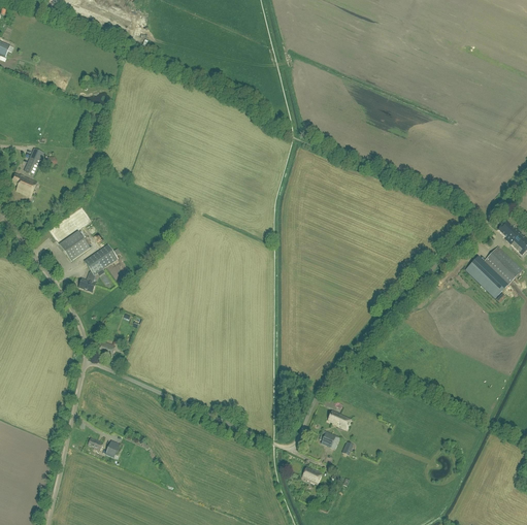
[(9,44),(0,39),(0,54),(4,56),(9,44)]
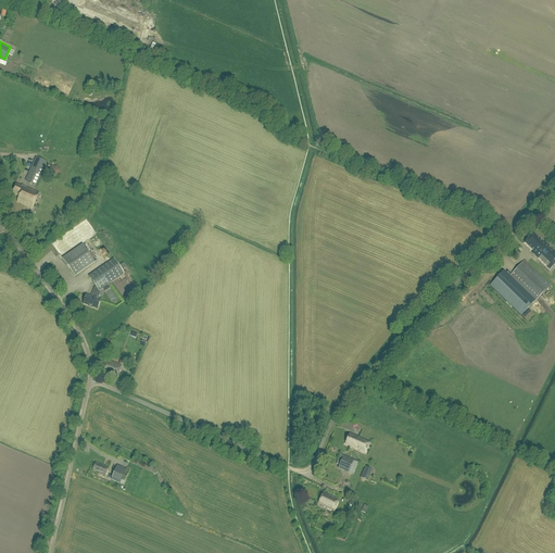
[(45,161),(35,156),(25,178),(36,183),(45,161)]
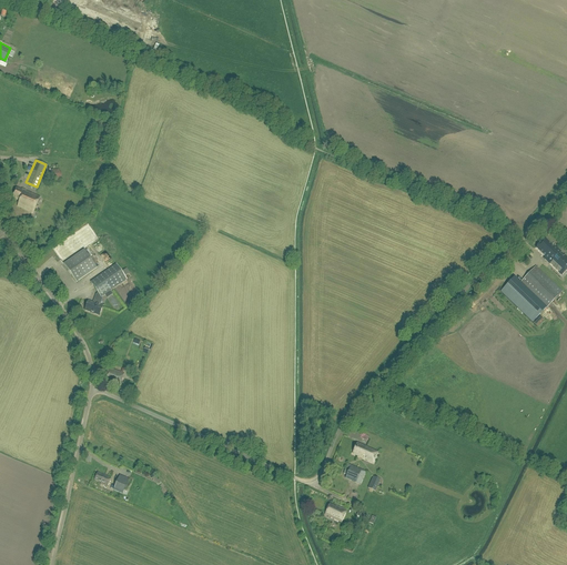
[(61,173),(58,167),(51,168),(48,173),(51,179),(58,179),(61,173)]
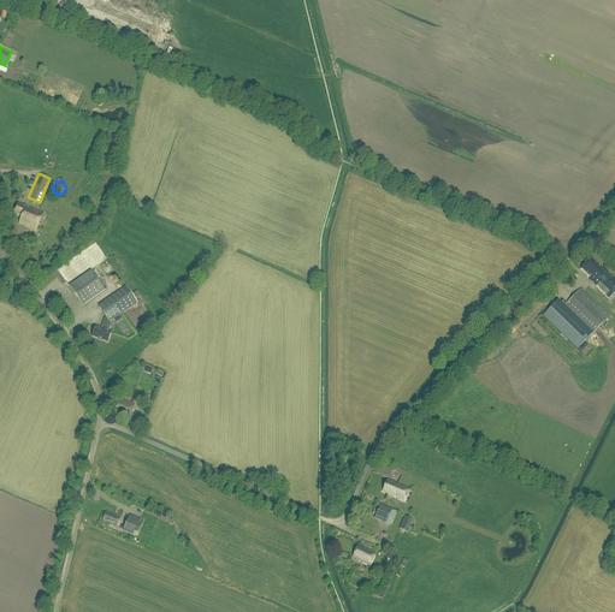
[(27,205),(17,201),(12,212),(21,215),(18,220),(35,229),(42,211),(27,205)]
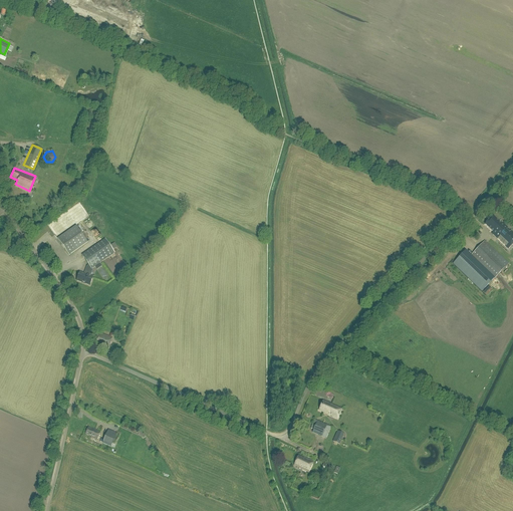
[(501,222),(492,214),(484,222),(492,230),(491,231),(496,237),(498,235),(501,238),(500,239),(502,241),(505,239),(509,243),(512,238),(512,237),(512,236),(512,231),(510,228),(509,229),(507,226),(503,222),(501,222)]
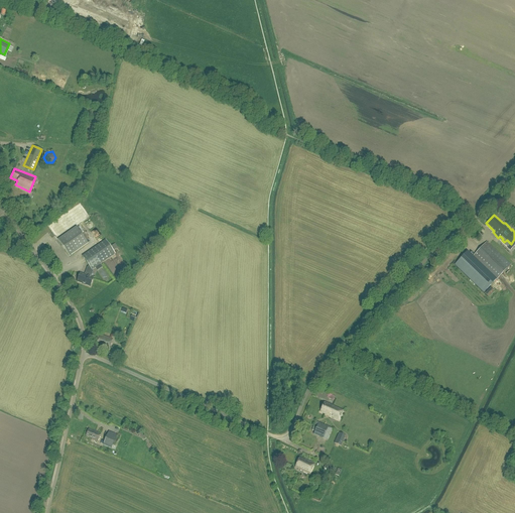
[(87,241),(76,224),(56,237),(69,254),(87,241)]
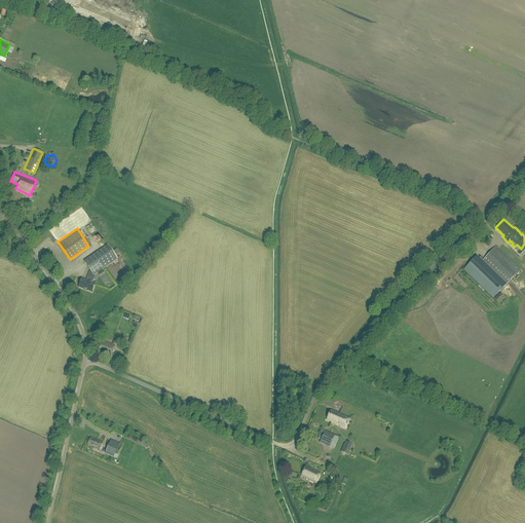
[(92,272),(117,256),(107,241),(82,258),(90,268),(92,272)]
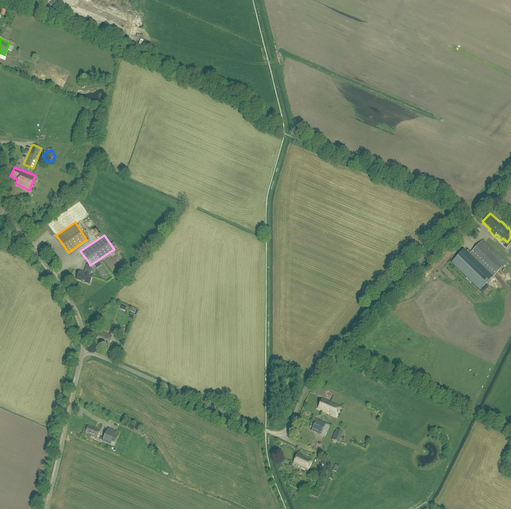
[(492,275),(506,260),(482,237),(468,252),(492,275)]
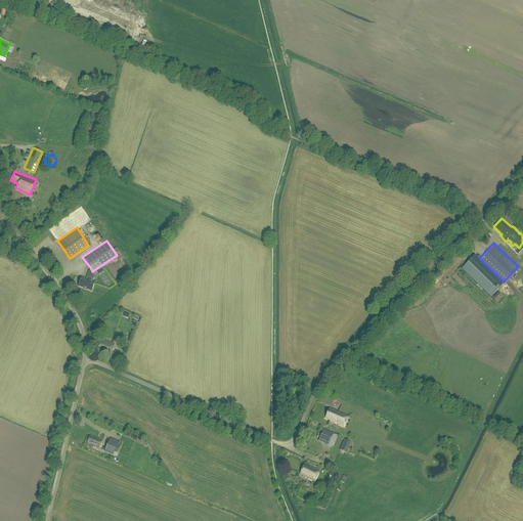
[(87,276),(87,277),(85,276),(81,275),(78,284),(91,289),(94,280),(90,278),(90,277),(87,276)]
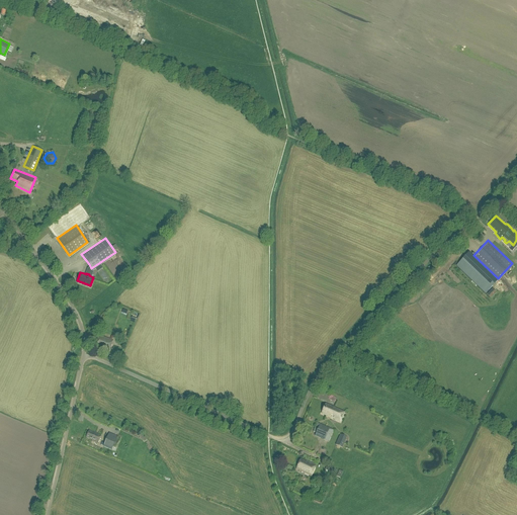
[(112,338),(98,333),(93,346),(107,351),(112,338)]
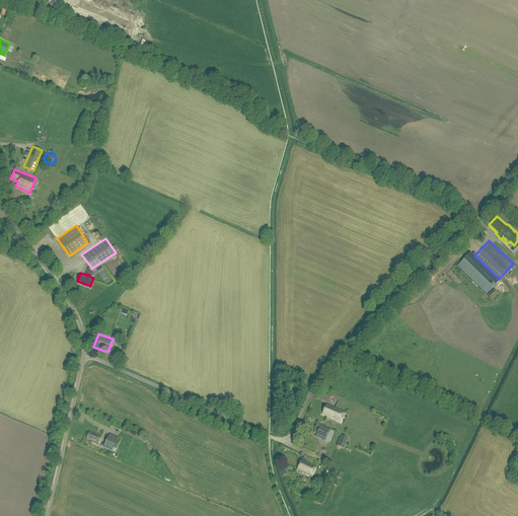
[(340,420),(345,411),(325,402),(320,412),(340,420)]
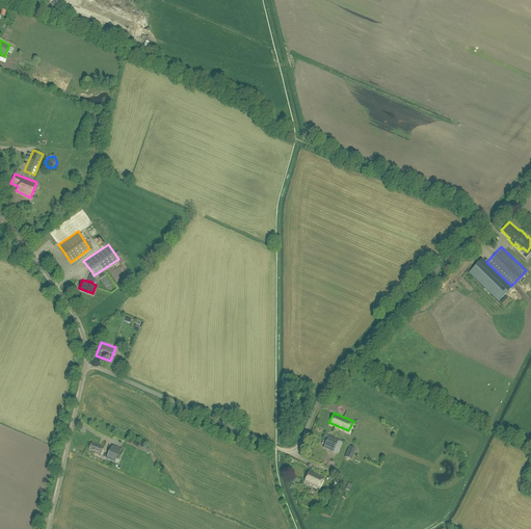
[(322,445),(336,451),(341,439),(324,431),(320,441),(323,443),(322,445)]
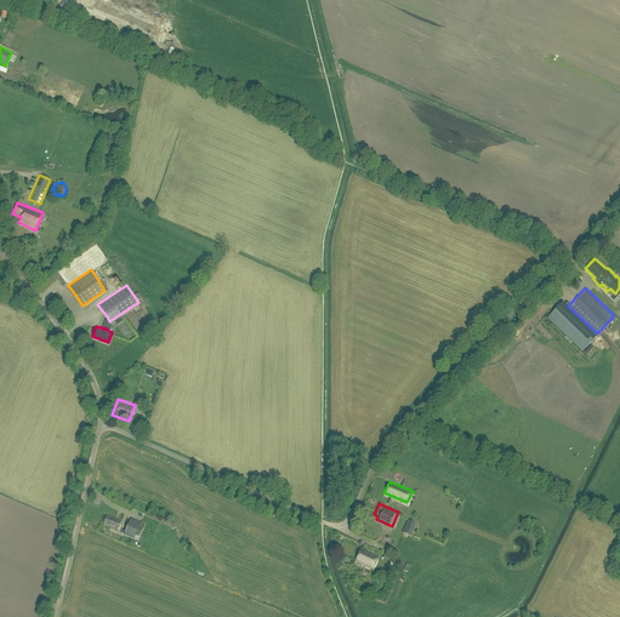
[(120,519),(106,513),(102,521),(109,524),(108,526),(115,529),(120,519)]
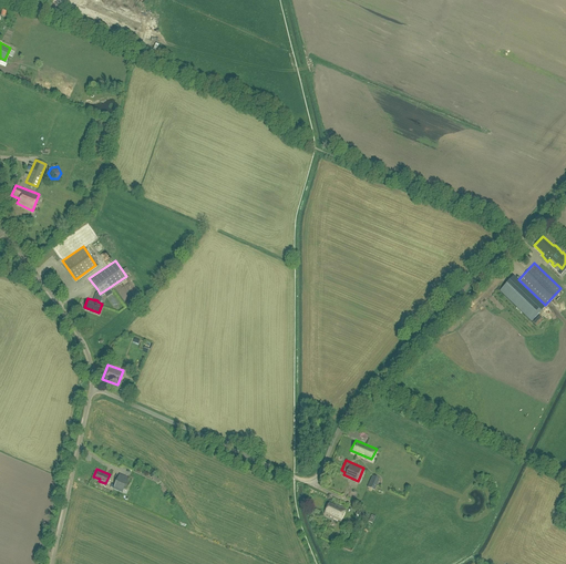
[(127,477),(119,472),(112,486),(121,491),(127,477)]
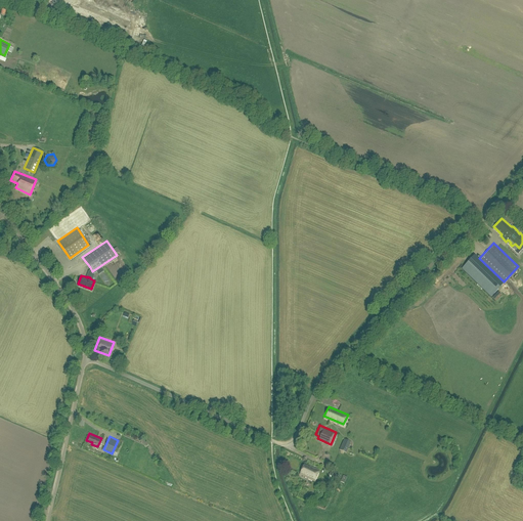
[(345,450),(350,440),(343,437),(339,447),(345,450)]
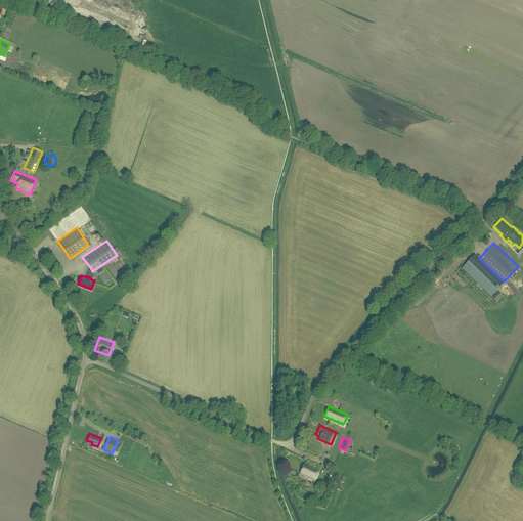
[(311,467),(303,463),(299,473),(313,480),(319,468),(312,465),(311,467)]
